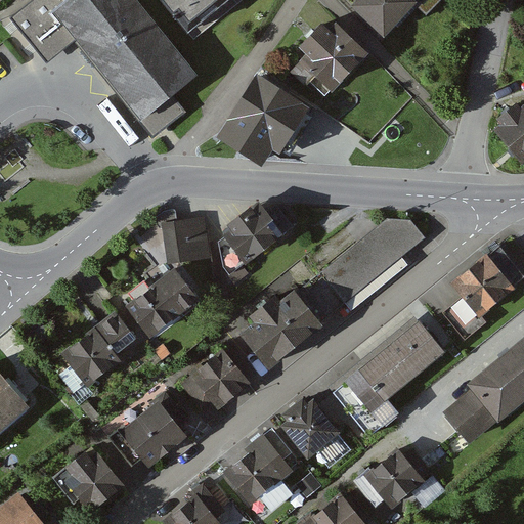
[(38,0),(11,22),(49,68),(80,43),(156,137),(185,113),(173,97),(200,76),(137,0),(38,0)]
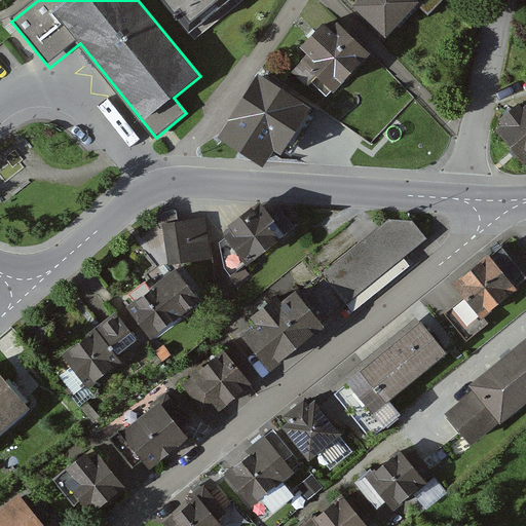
[(221,0),(170,0),(189,25),(221,0)]
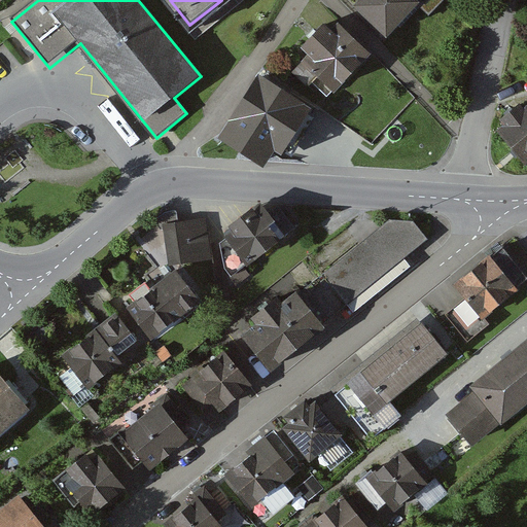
[(449,0),(354,0),(390,36),(419,7),(430,19),(449,0)]
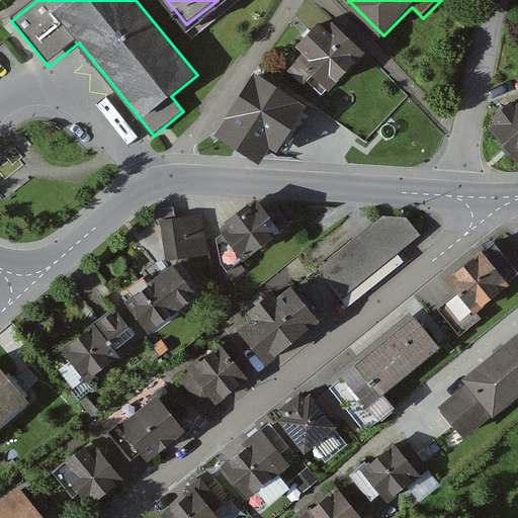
[(364,54),(328,21),(294,59),(331,91),(364,54)]
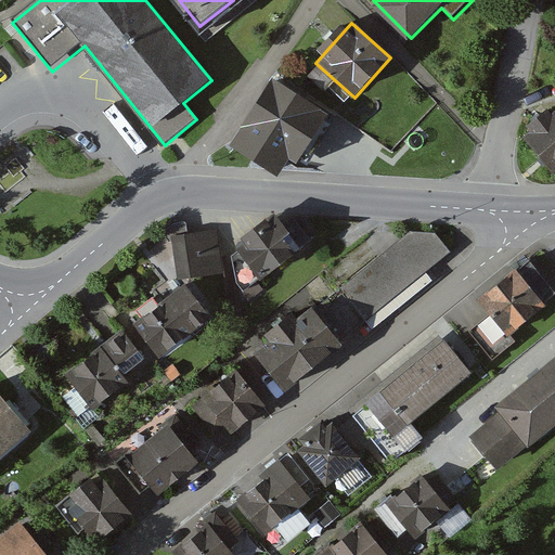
[(314,121),(271,93),(236,145),(281,173),(314,121)]
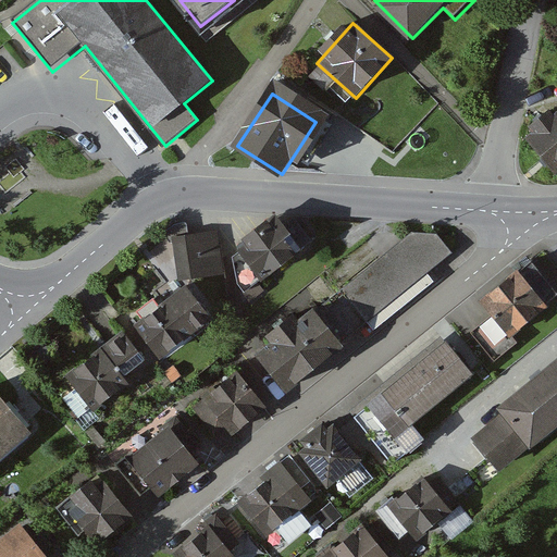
[(399,153),(332,108),(314,133),(329,143),(320,155),(348,173),(358,159),(383,176),(399,153)]
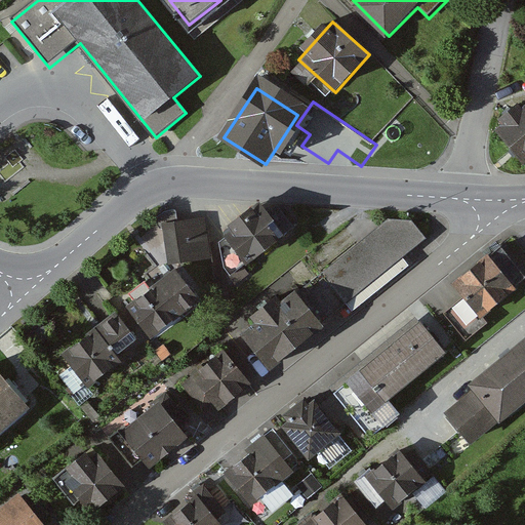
[(524,108),(499,128),(524,160),(524,108)]
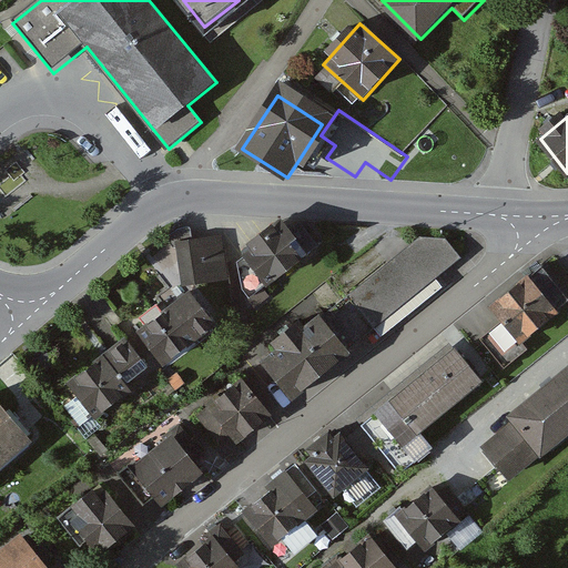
[(265,285),(266,286),(308,253),(290,230),(281,217),(246,244),(250,249),(242,254),(243,256),(265,285)]
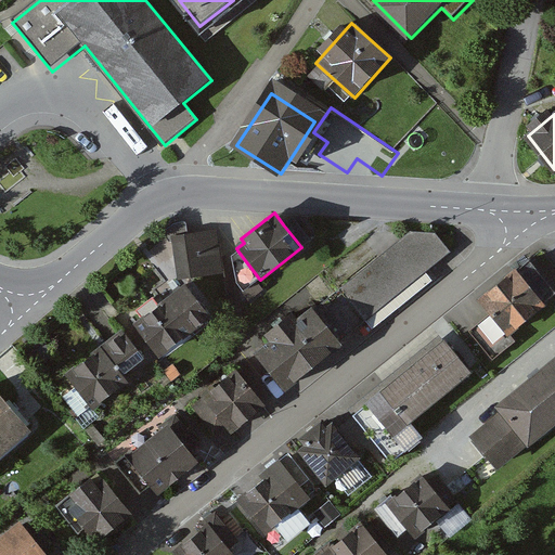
[(283,224),(301,247),(311,240),(294,217),(283,224)]
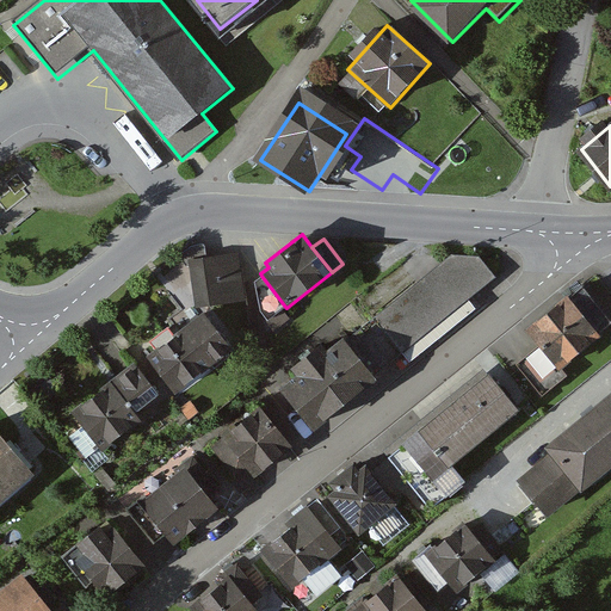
[(481,259),(455,255),(349,343),(377,380),(497,279),(481,259)]
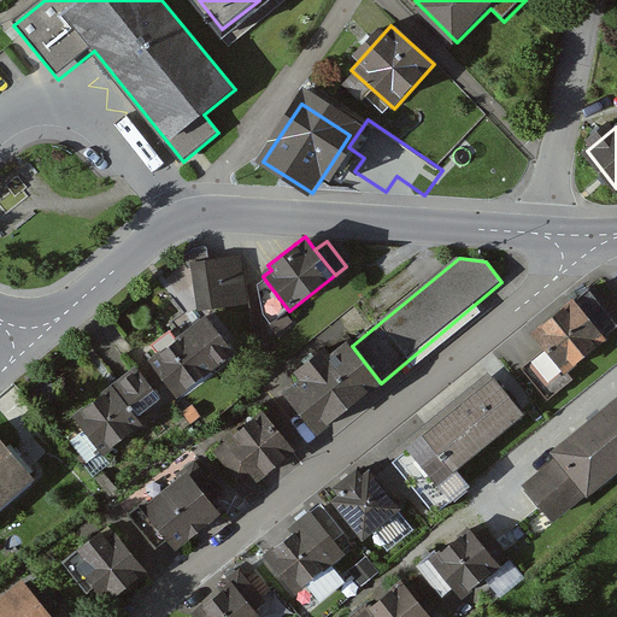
[(194,264),(170,287),(192,315),(199,311),(250,306),(242,259),(194,264)]
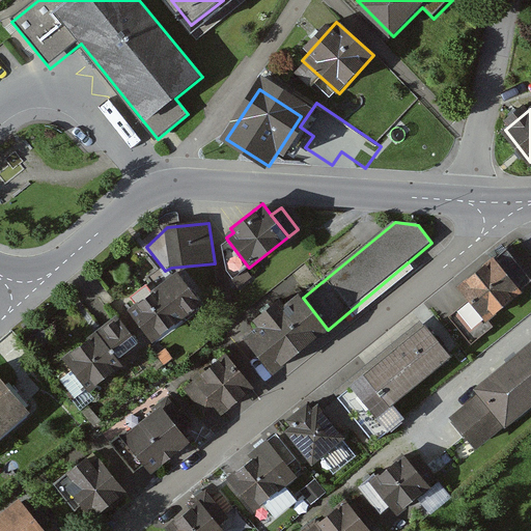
[(232,278),(248,267),(227,240),(221,245),(227,271),(232,278)]
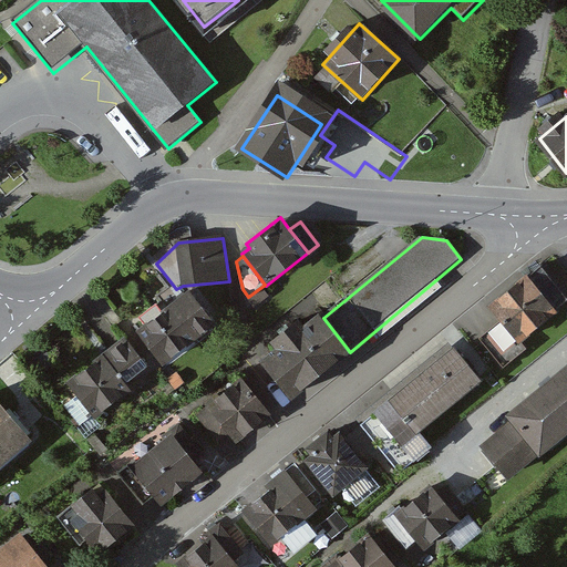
[(566,307),(566,295),(544,268),(494,310),(505,322),(484,340),(507,369),(527,352),(522,344),(566,307)]
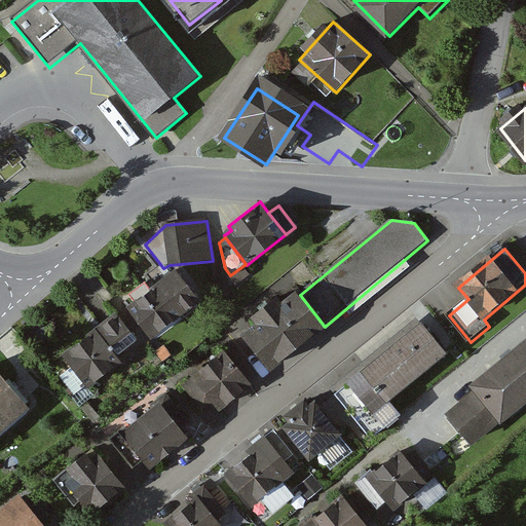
[(151,339),(199,300),(174,268),(125,307),(151,339)]
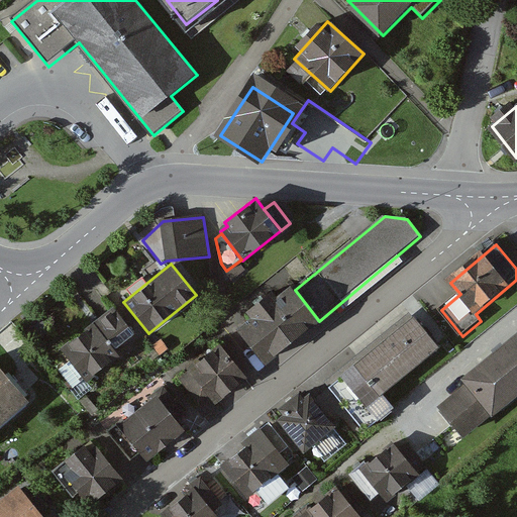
[(319,321),(295,290),(281,301),(276,295),(251,314),(256,320),(241,331),(268,365),(321,324),(319,321)]
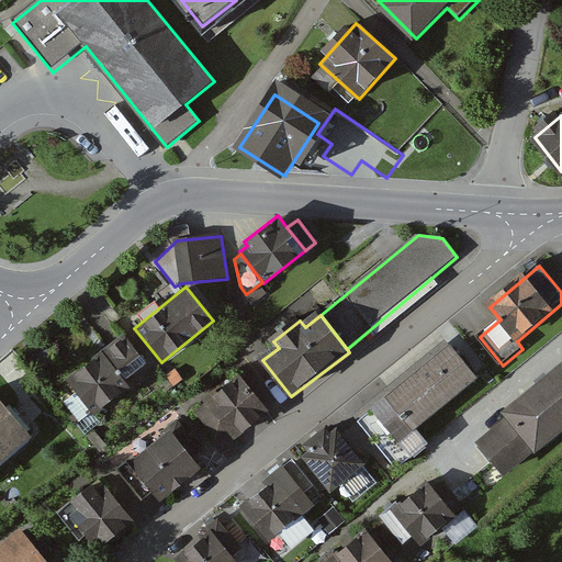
[(123,333),(65,379),(94,415),(153,369),(123,333)]
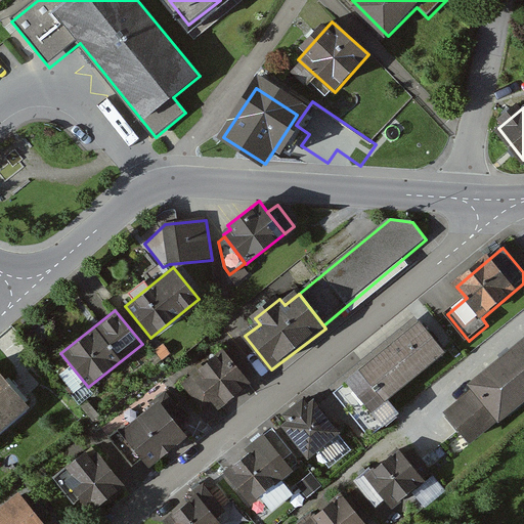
[(446,354),(423,323),(334,393),(370,440),(401,417),(388,399),(446,354)]
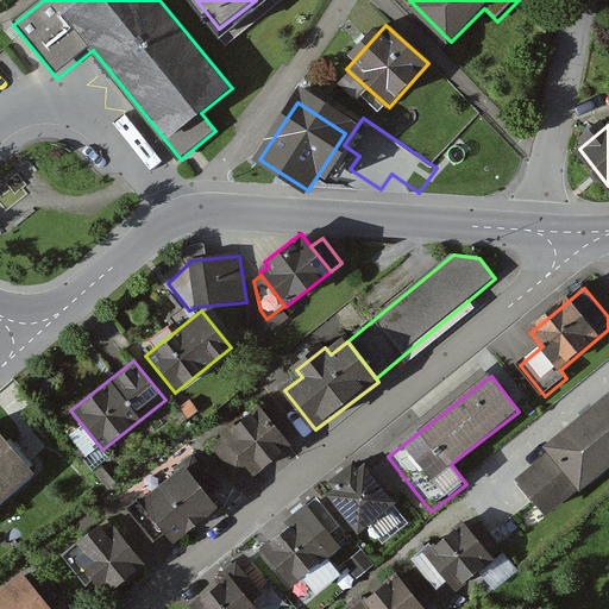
[(608,469),(608,400),(516,478),(551,519),(608,469)]
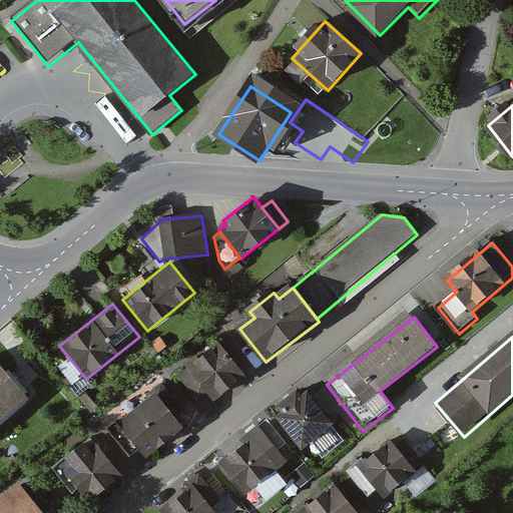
[(246,376),(221,346),(191,372),(216,401),(246,376)]
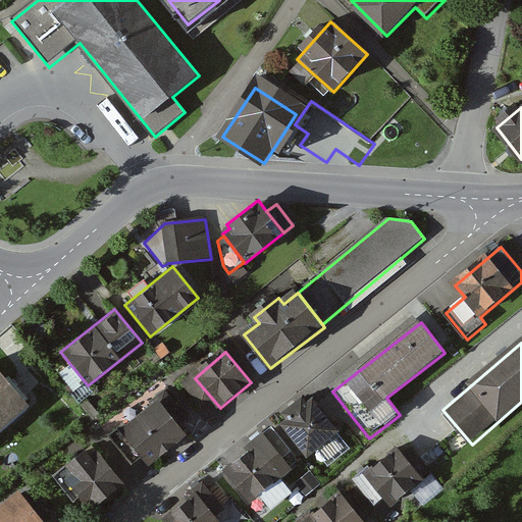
[(0,432),(30,407),(0,373),(0,432)]
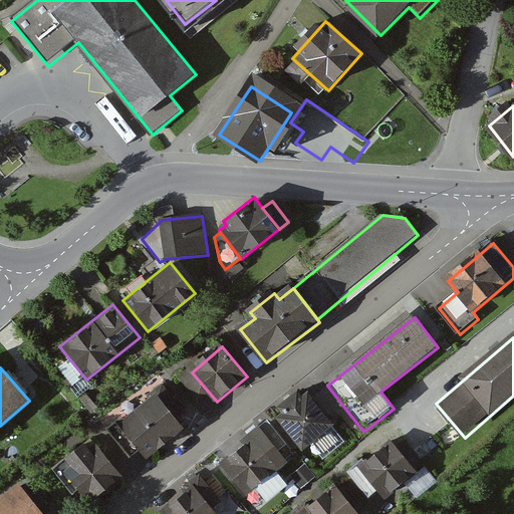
[(334,427),(307,394),(277,418),(304,451),(334,427)]
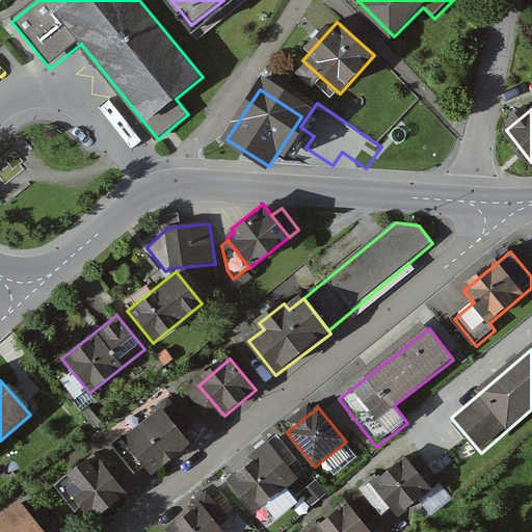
[(188,442),(160,409),(125,440),(153,472),(188,442)]
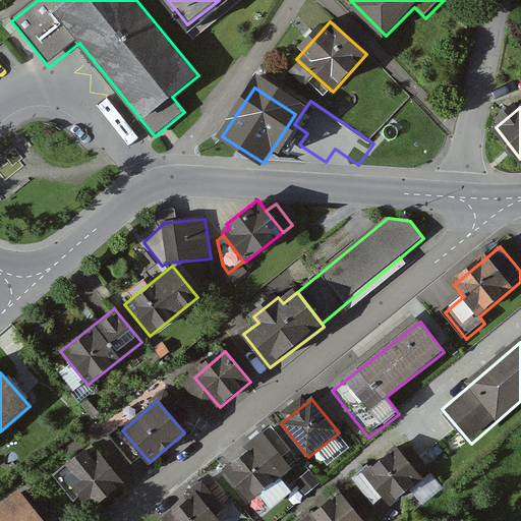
[(284,475),(257,445),(227,470),(252,502),(284,475)]
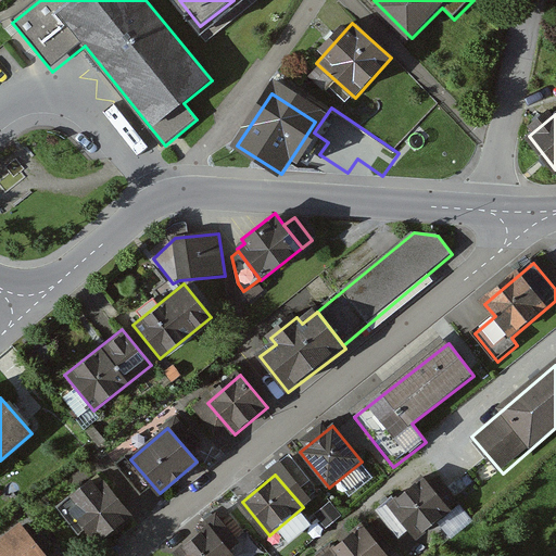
[(134,513),(104,478),(67,508),(96,543),(134,513)]
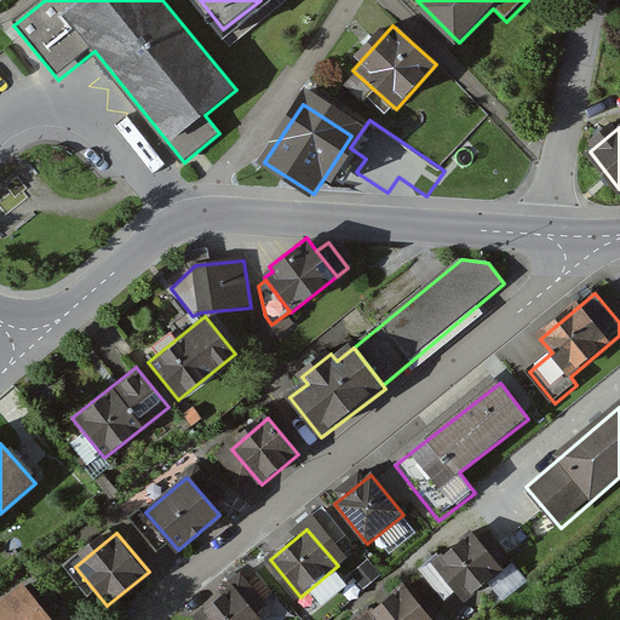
[(506,573),(475,535),(432,569),(463,607),(506,573)]
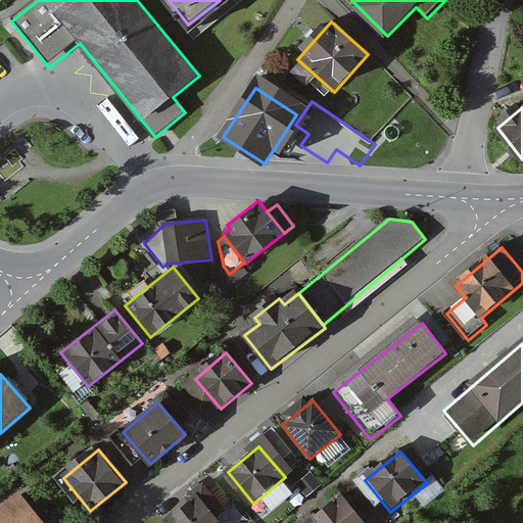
[(311,472),(295,484),(306,497),(321,485),(311,472)]
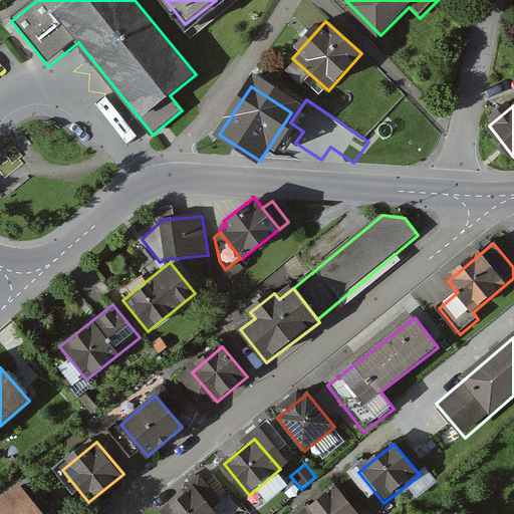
[(219,513),(226,508),(203,481),(166,511),(168,513),(219,513)]
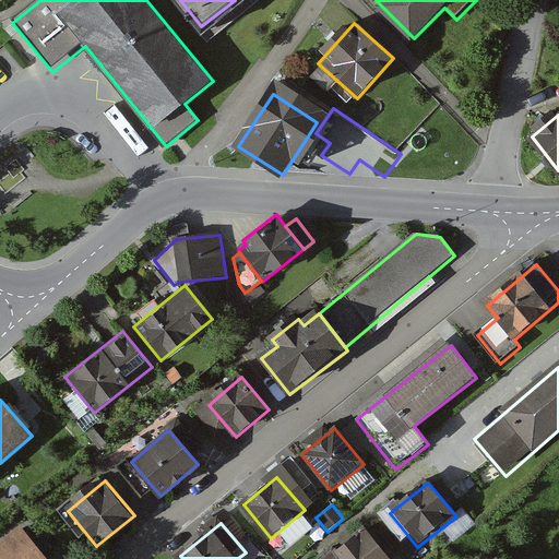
[(47,558),(22,528),(0,546),(0,558),(47,558)]
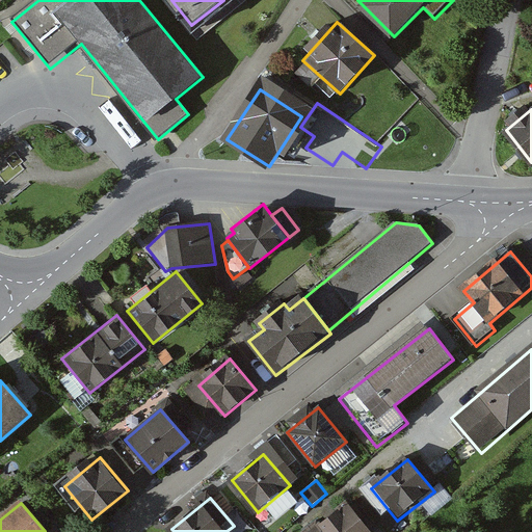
[(372,531),(351,505),(317,531),(372,531)]
